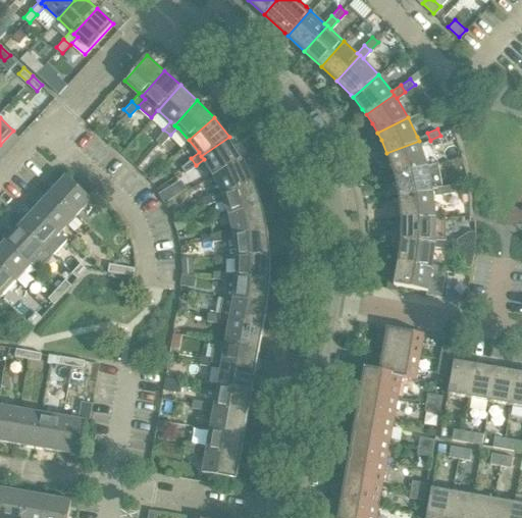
[(161,144),(170,135),(163,130),(156,139),(161,144)]
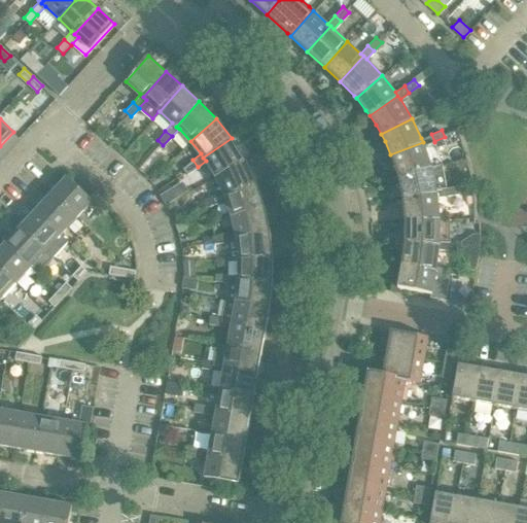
[(442,163),(434,141),(434,142),(431,134),(421,138),(423,142),(390,154),(392,159),(397,176),(442,163)]
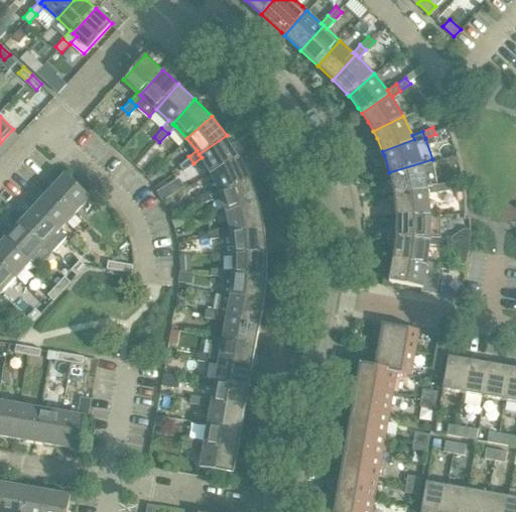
[(241,156),(227,135),(199,154),(202,157),(211,172),(241,156)]
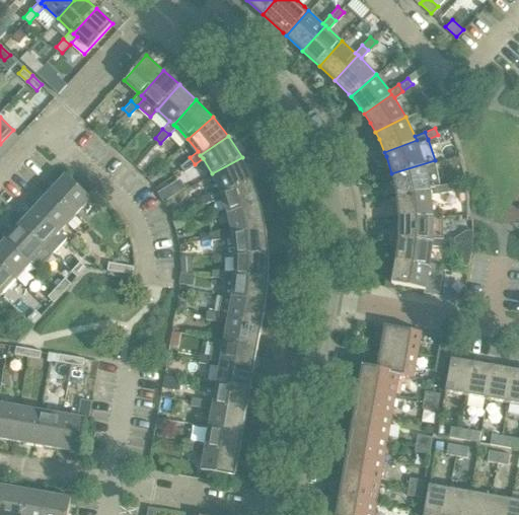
[(183,170),(195,164),(190,157),(179,164),(183,170)]
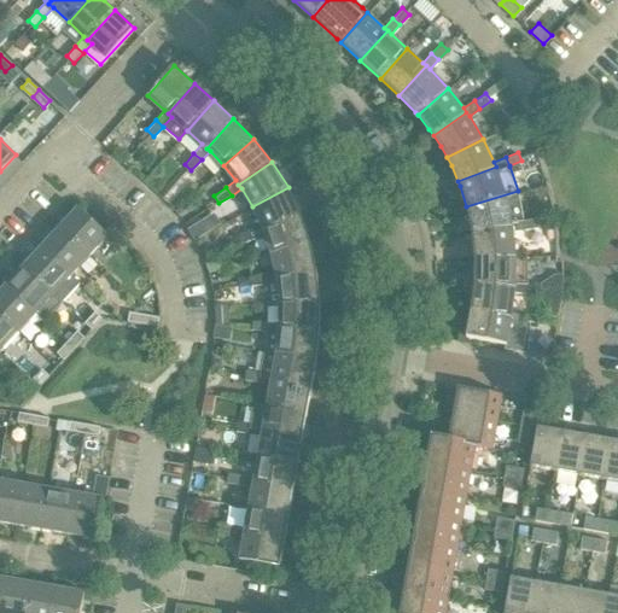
[(301,214),(289,187),(252,206),(261,223),(250,228),(254,238),(264,233),(262,228),(301,214)]
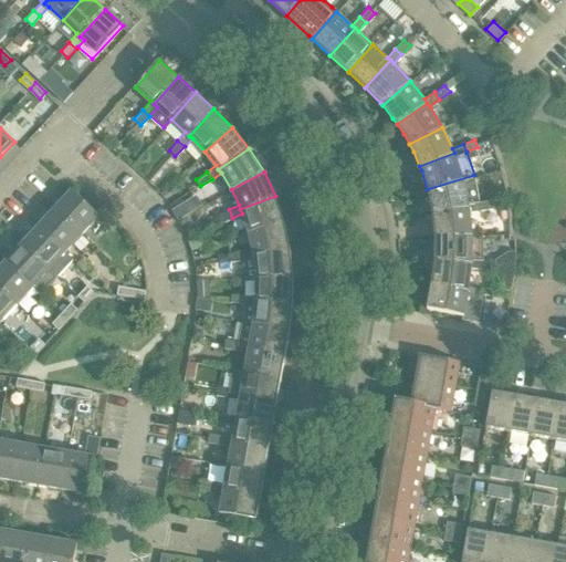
[(480,200),(475,176),(474,175),(427,189),(432,212),(469,206),(468,201),(480,200)]
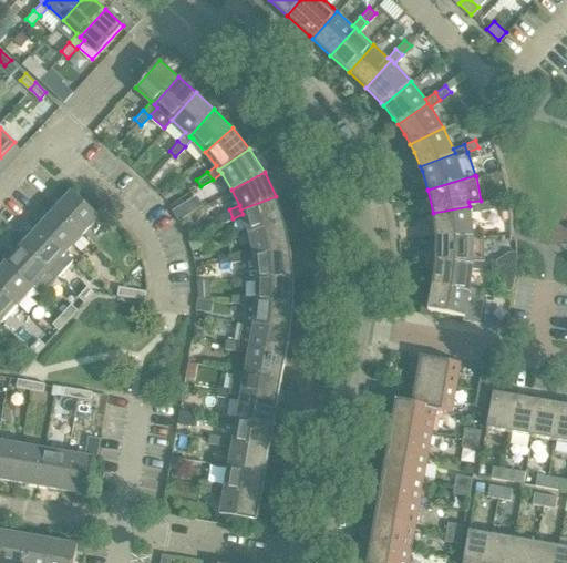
[(99,215),(71,190),(54,207),(82,233),(99,215)]
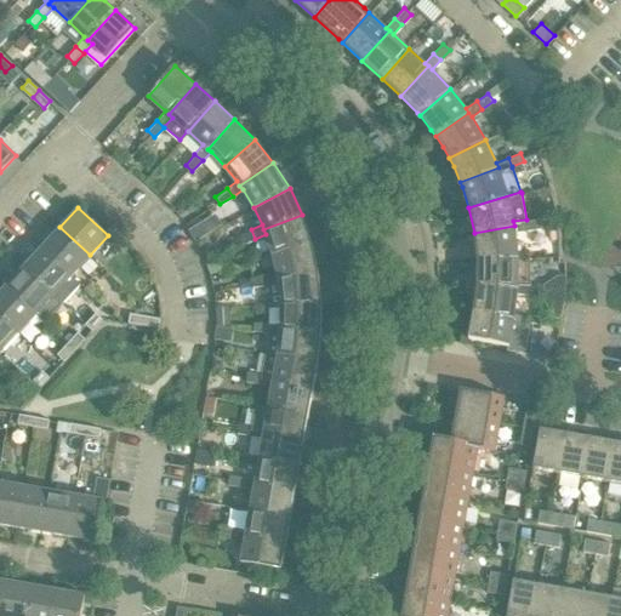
[(312,243),(302,215),(263,229),(266,234),(273,254),(312,243)]
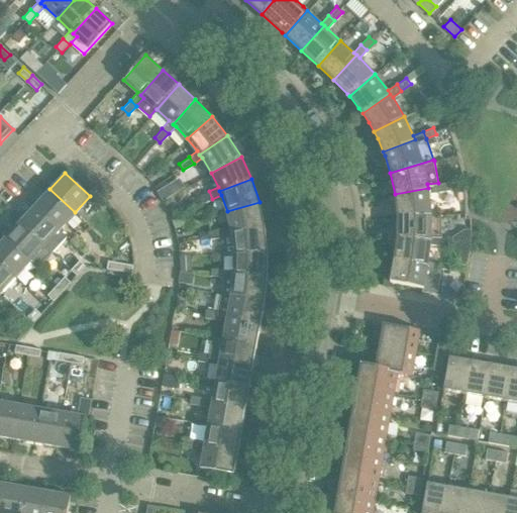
[(450,189),(449,181),(438,183),(439,191),(450,189)]
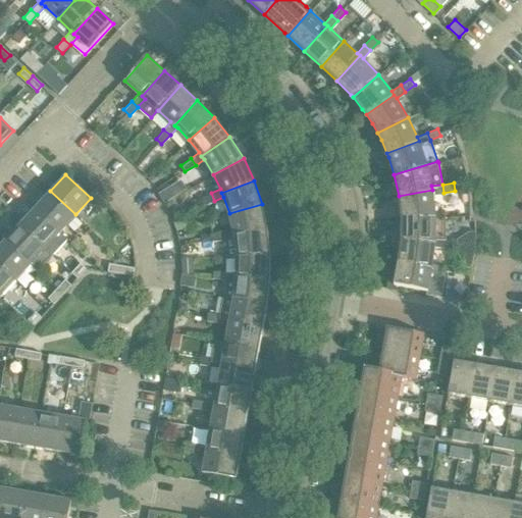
[(435,215),(432,194),(444,193),(442,185),(431,186),(432,190),(399,196),(401,217),(435,215)]
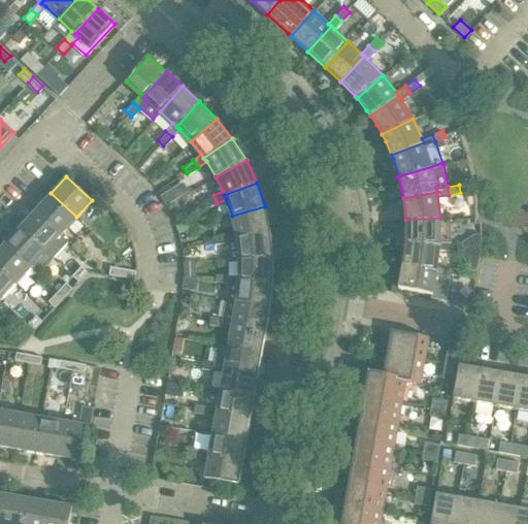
[(76,217),(51,193),(35,209),(61,233),(76,217)]
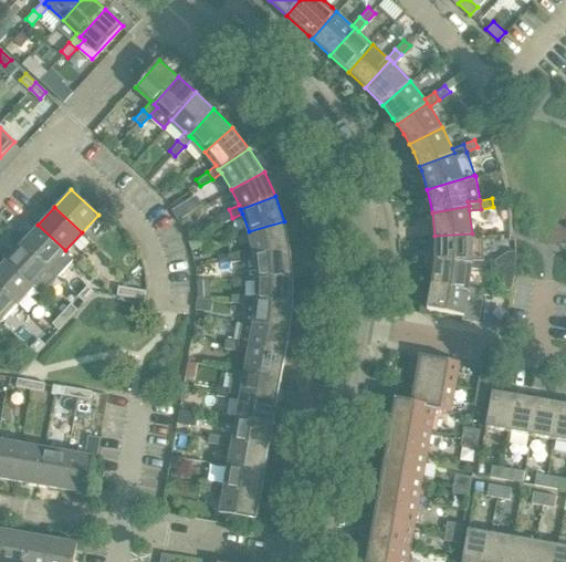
[(232,218),(229,209),(217,215),(219,221),(232,218)]
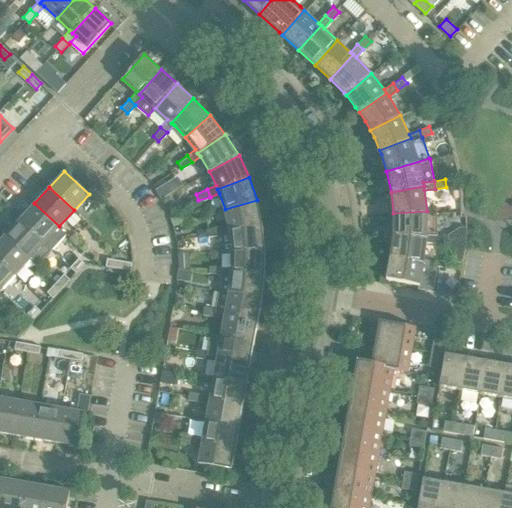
[(262,224),(257,200),(225,209),(228,224),(219,226),(219,234),(230,233),(229,229),(262,224)]
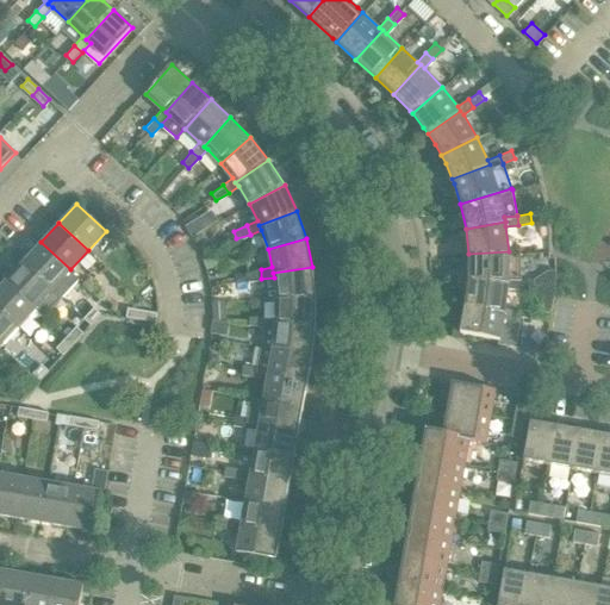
[(70,269),(41,242),(24,261),(53,288),(70,269)]
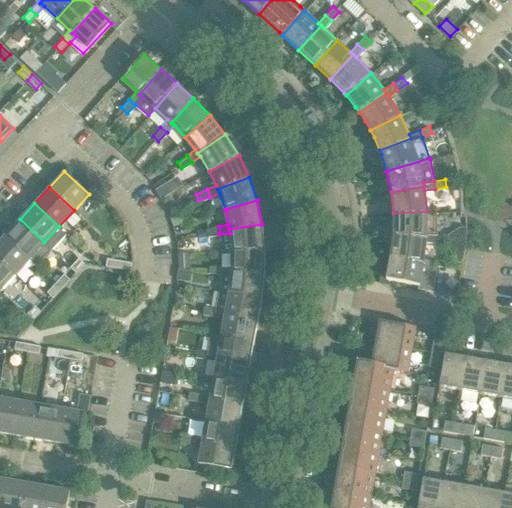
[(427,212),(427,211),(393,213),(393,235),(426,237),(426,233),(437,234),(437,211),(427,212)]
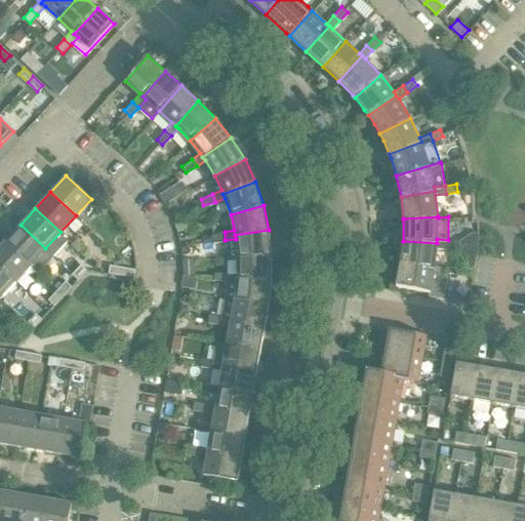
[(45,248),(21,225),(5,241),(31,265),(45,248)]
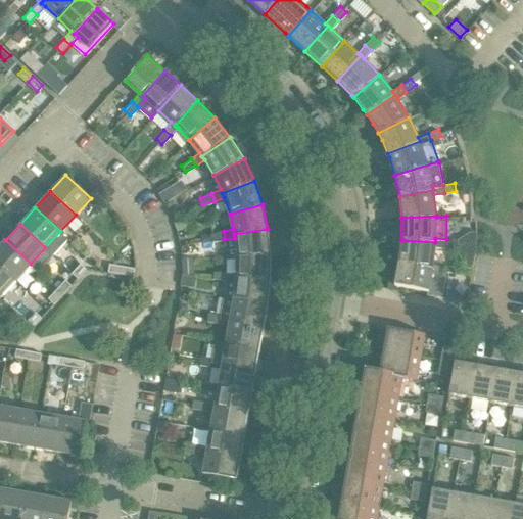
[(271,254),(268,229),(234,234),(235,238),(224,239),(225,255),(235,255),(271,254)]
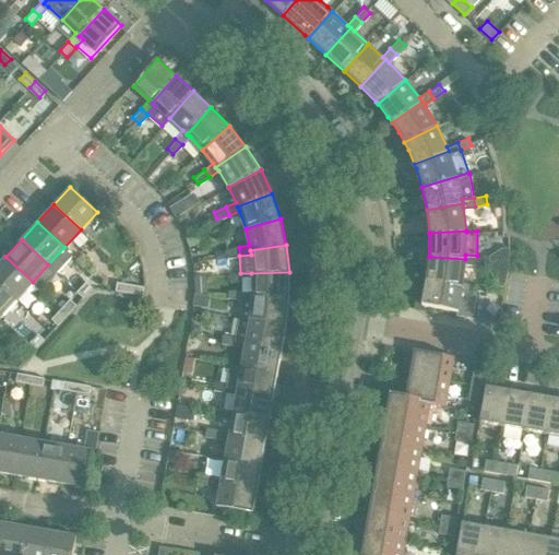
[(239,256),(239,247),(226,250),(226,257),(239,256)]
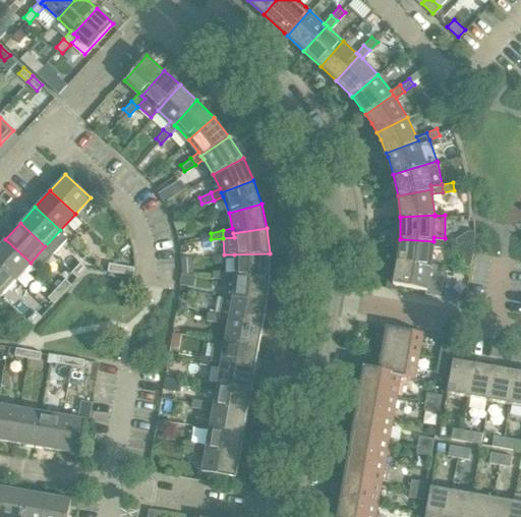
[(431,263),(433,245),(444,246),(445,238),(433,237),(433,241),(400,239),(397,261),(430,267),(431,263)]
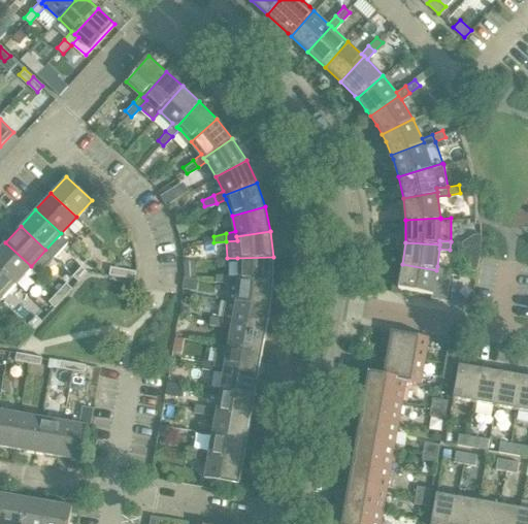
[(462,250),(462,241),(451,241),(450,250),(462,250)]
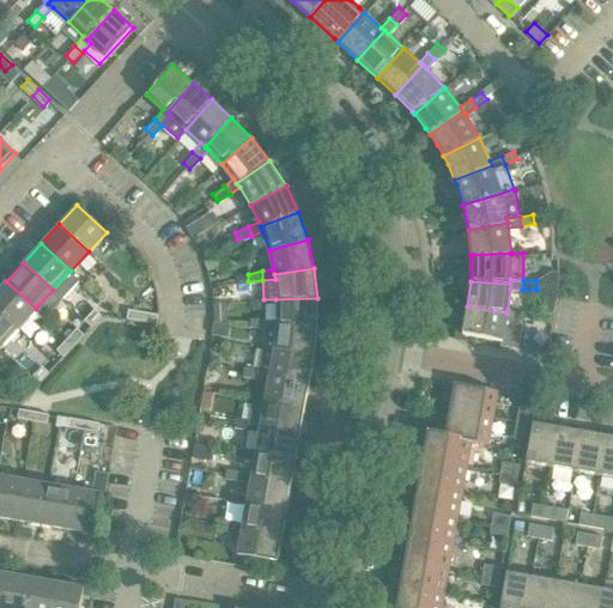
[(36,309),(6,281),(0,287),(0,310),(18,328),(36,309)]
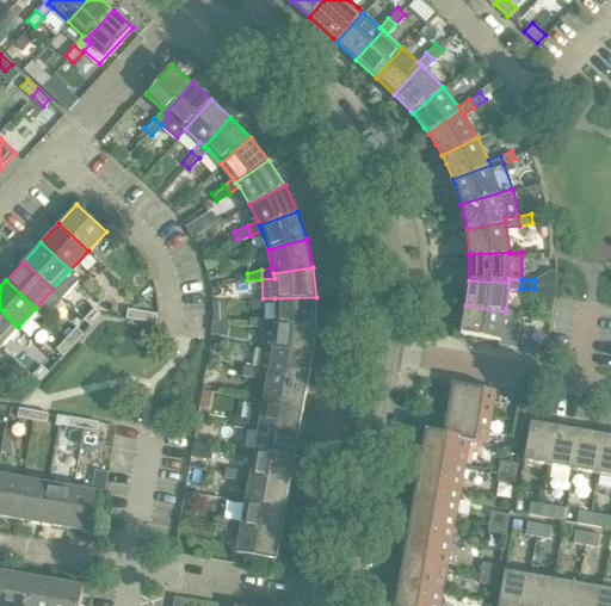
[(316,326),(316,297),(275,298),(276,316),(265,316),(264,326),(276,327),(276,322),(316,326)]
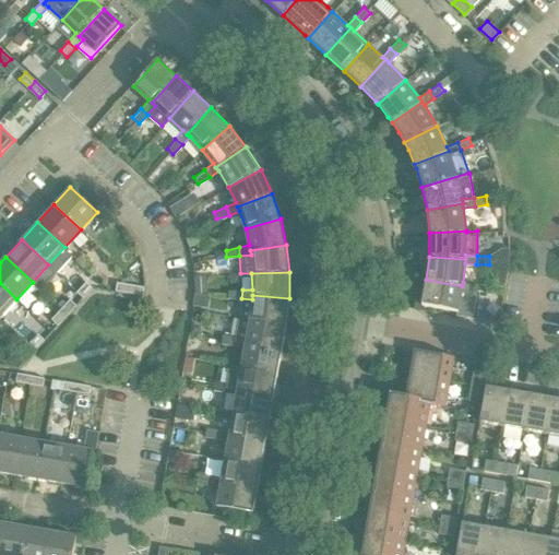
[(83,296),(92,286),(86,280),(76,290),(83,296)]
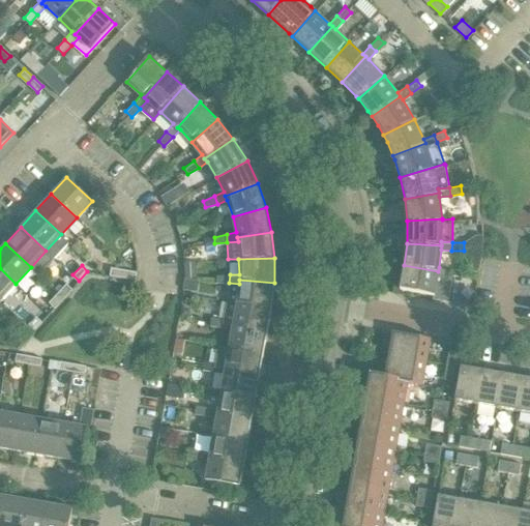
[(447,300),(452,276),(448,275),(450,269),(439,267),(438,271),(404,265),(400,288),(433,294),(432,297),(447,300)]
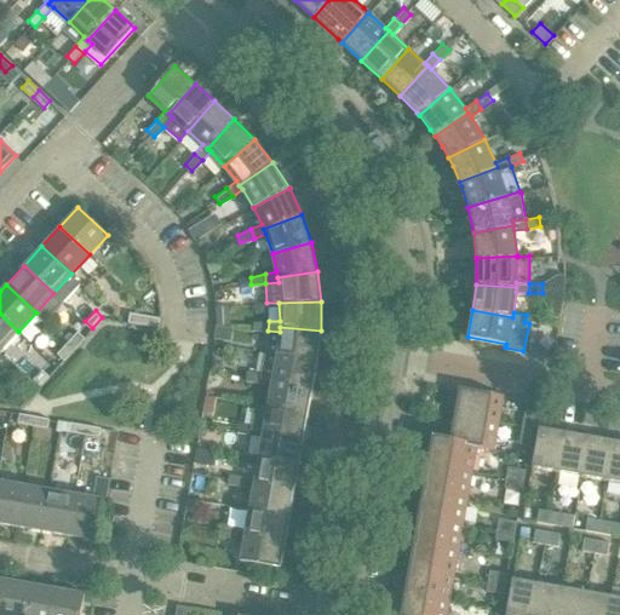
[(143,323),(144,314),(130,311),(128,320),(143,323)]
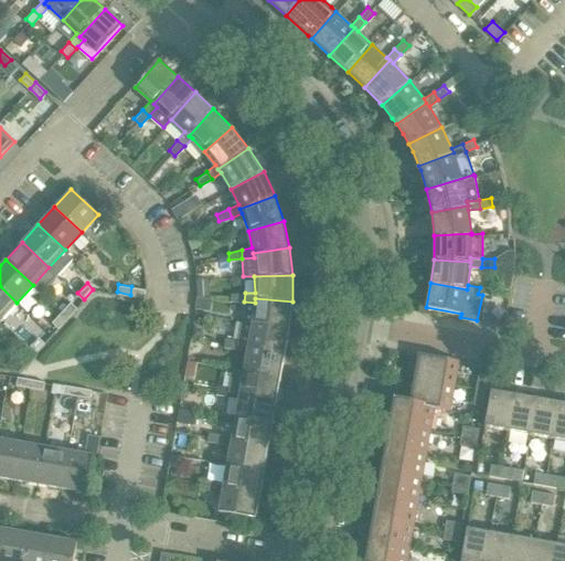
[(17,303),(0,286),(0,319),(17,303)]
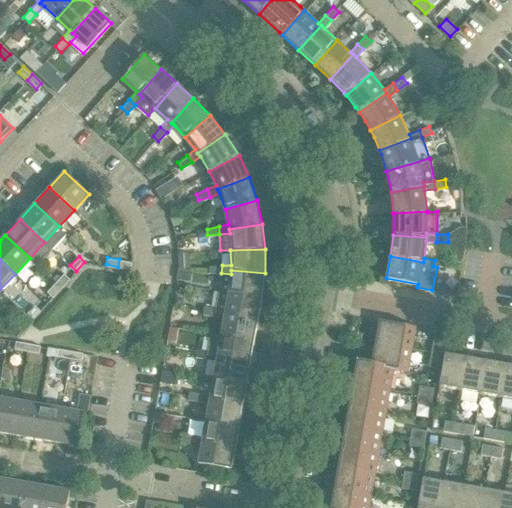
[(130,269),(132,261),(119,259),(118,267),(130,269)]
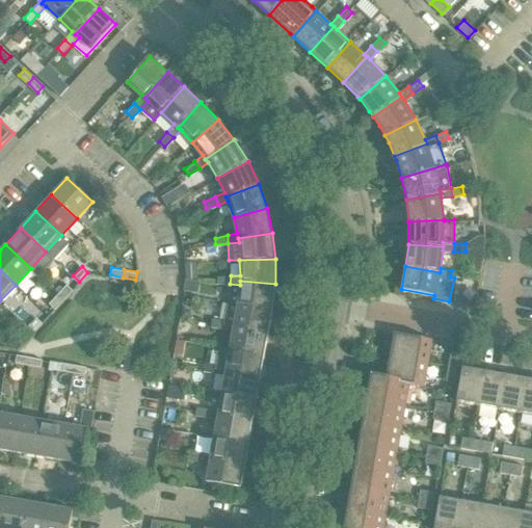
[(230,284),(231,275),(217,275),(217,283),(230,284)]
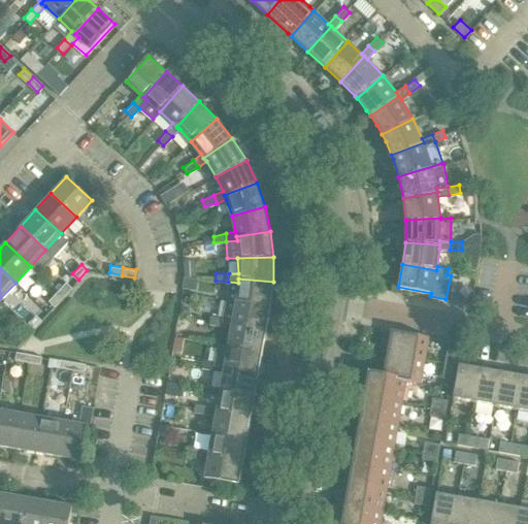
[(270,305),(273,282),(238,279),(238,283),(228,282),(226,298),(270,305)]
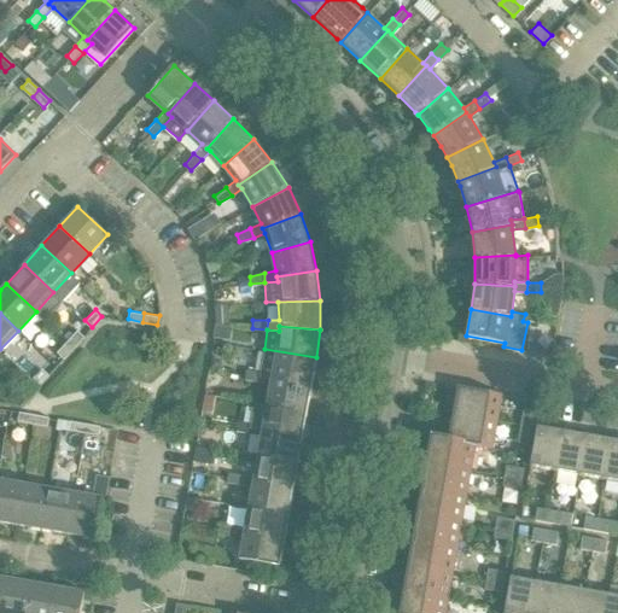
[(85,336),(77,328),(66,339),(74,346),(85,336)]
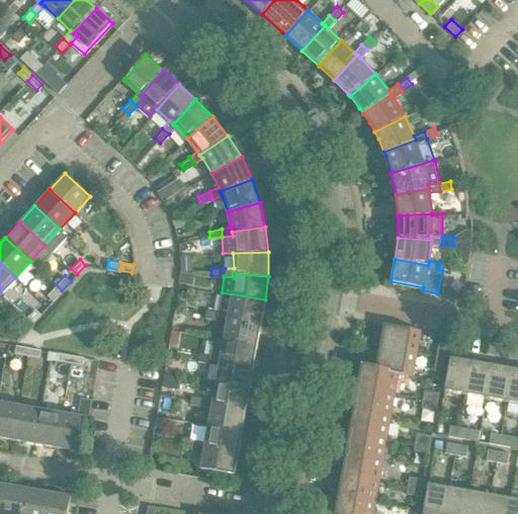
[(53,300),(62,290),(56,284),(48,294),(53,300)]
